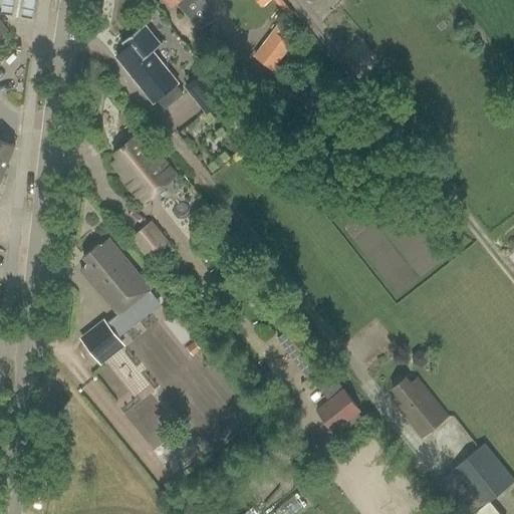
[(7,0),(4,20),(37,25),(40,0),(7,0)]
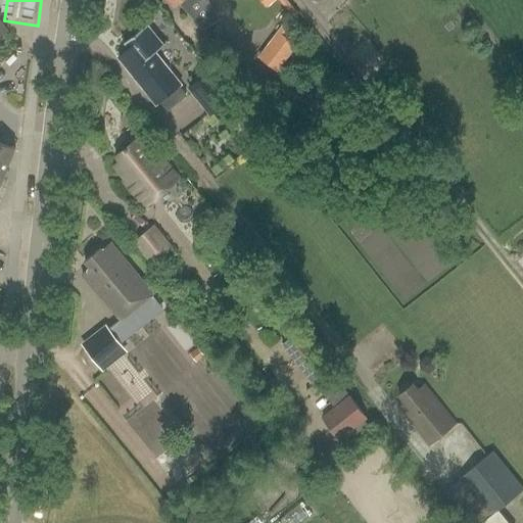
[(258,0),(266,8),(276,0),(258,0)]
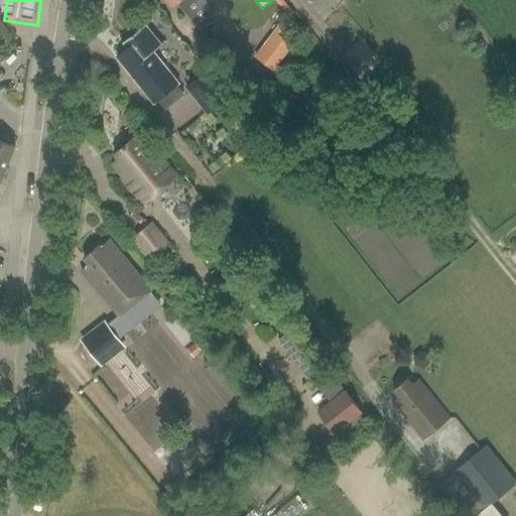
[(124,45),(125,44),(129,48),(117,57),(154,105),(159,102),(166,110),(184,95),(177,87),(179,85),(154,53),(163,45),(163,44),(161,45),(146,26),(153,21),(152,20),(123,43),(124,45)]
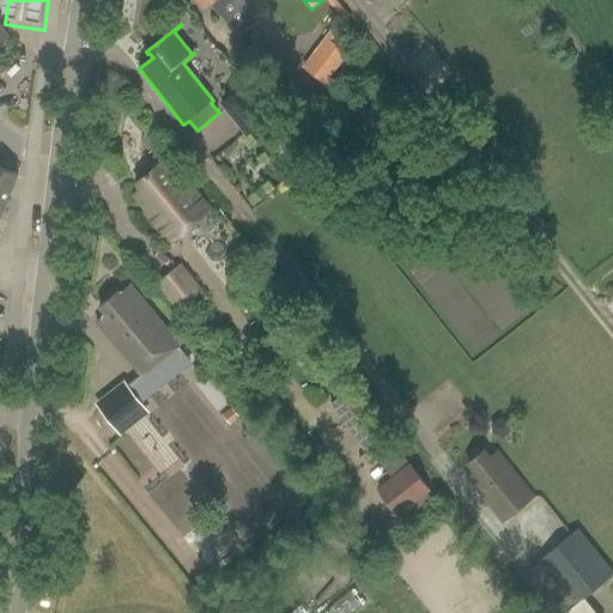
[(349,54),(326,38),(303,68),(325,85),(349,54)]
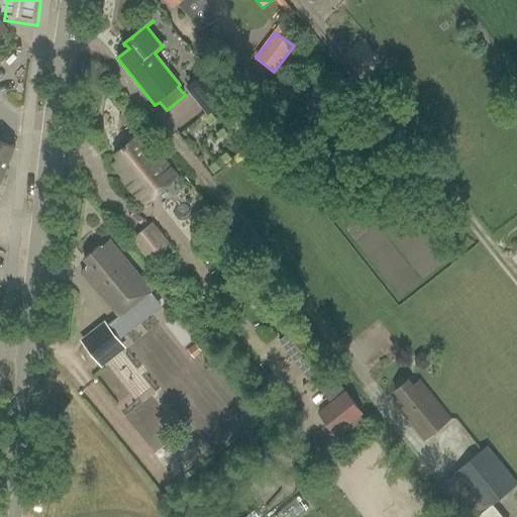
[(205,72),(187,86),(209,114),(227,100),(205,72)]
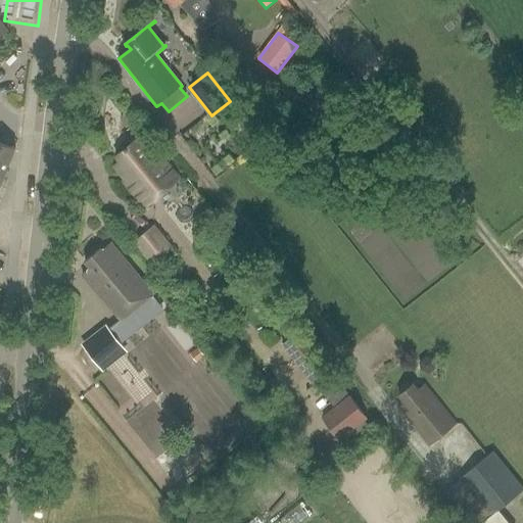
[(123,183),(145,209),(180,179),(160,156),(159,157),(142,136),(115,158),(120,163),(114,169),(126,181),(123,183)]
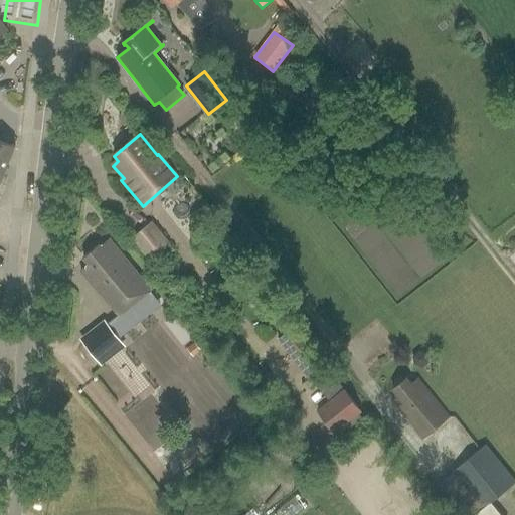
[(0,184),(15,147),(0,141),(0,184)]
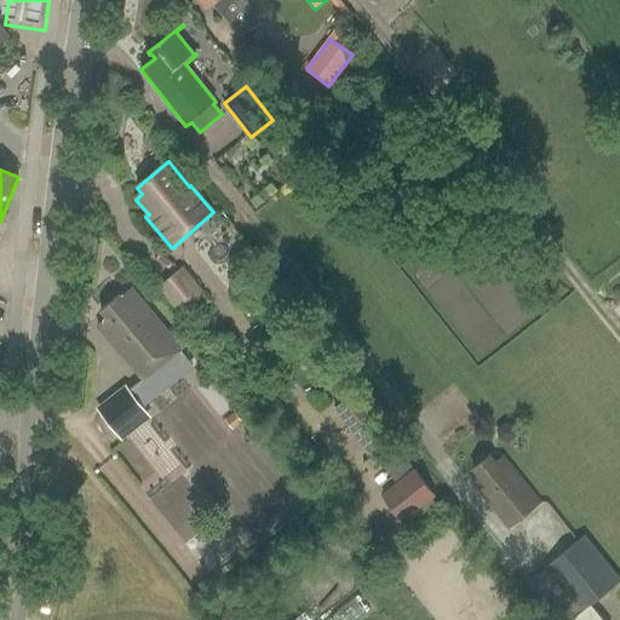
[(181,271),(160,290),(182,315),(202,298),(181,271)]
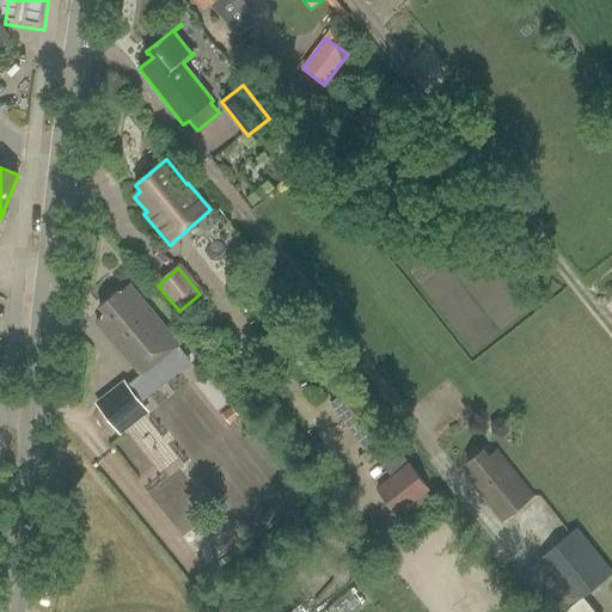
[(97,322),(142,378),(179,346),(129,285),(120,293),(118,292),(99,307),(105,314),(97,322)]
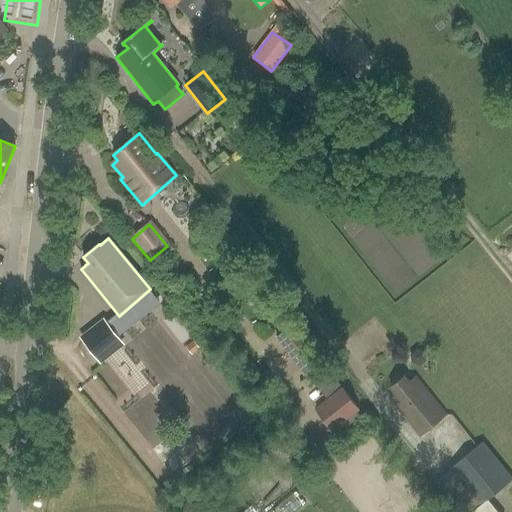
[(104,321),(81,339),(98,361),(121,343),(104,321)]
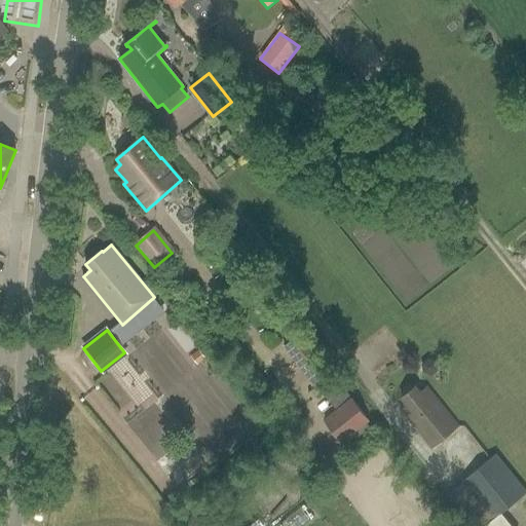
[(302,333),(284,348),(316,389),(318,387),(337,410),(324,420),(342,444),(348,439),(355,448),(375,433),(368,424),(371,421),(334,375),(336,374),(302,333)]
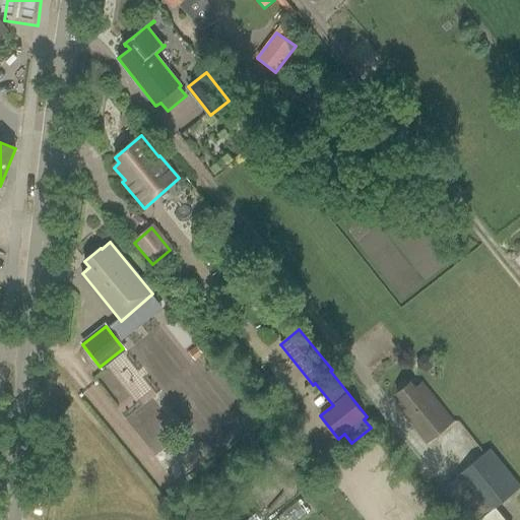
[(427,372),(434,367),(433,358),(424,354),(416,360),(418,369),(427,372)]
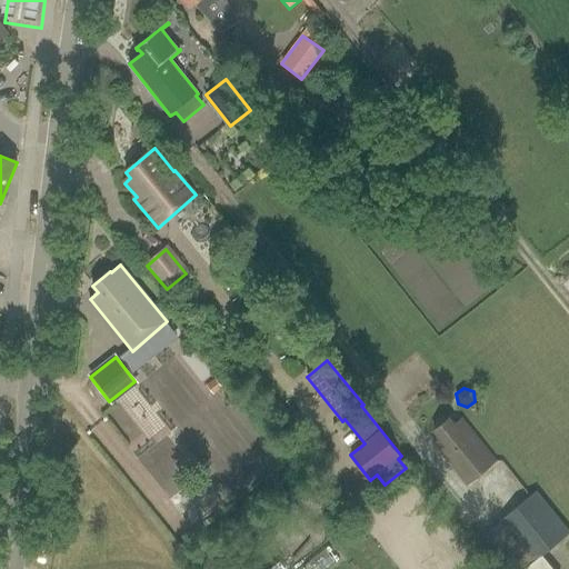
[(462,420),(456,426),(450,418),(433,431),(439,439),(433,443),(467,486),(496,462),(462,420)]
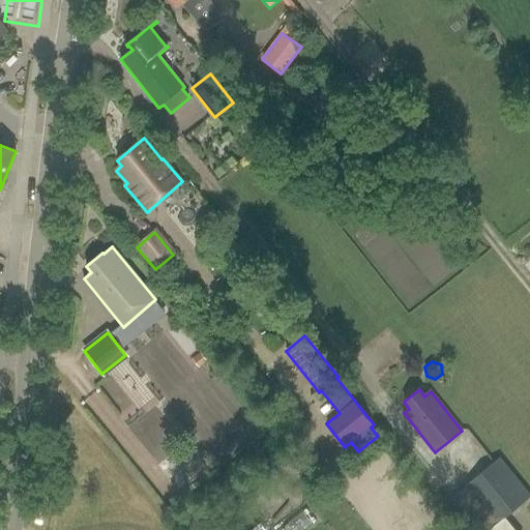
[(529,497),(529,493),(501,459),(451,498),(477,529),(518,529),(507,517),(529,497)]
